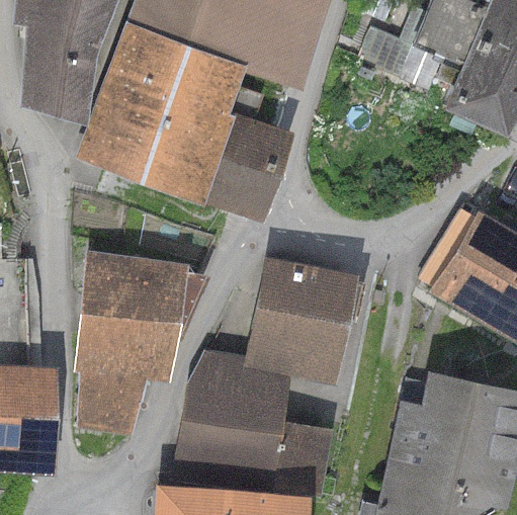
[(15,0),(14,21),(27,25),(22,103),(87,122),(97,54),(117,0),(15,0)]
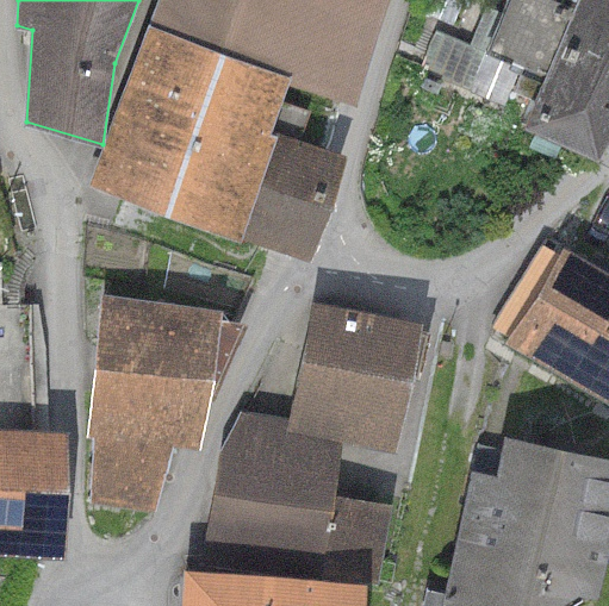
[(157,0),(148,27),(290,79),(352,101),(387,0),(157,0)]
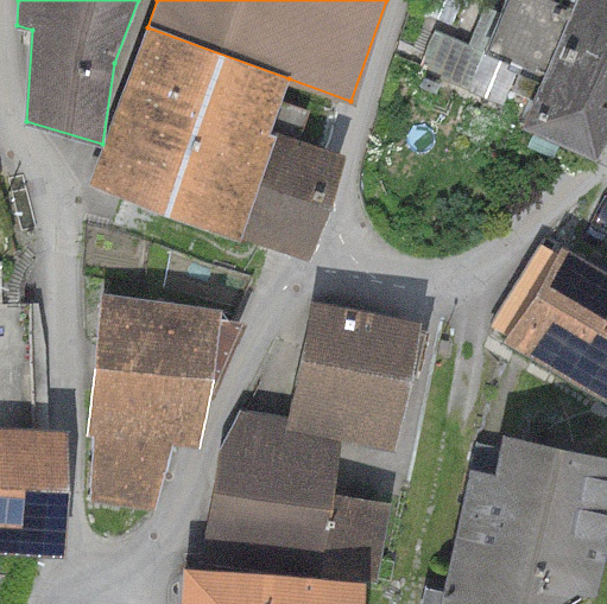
[(575,0),(523,127),(596,159),(606,140),(606,0),(575,0)]
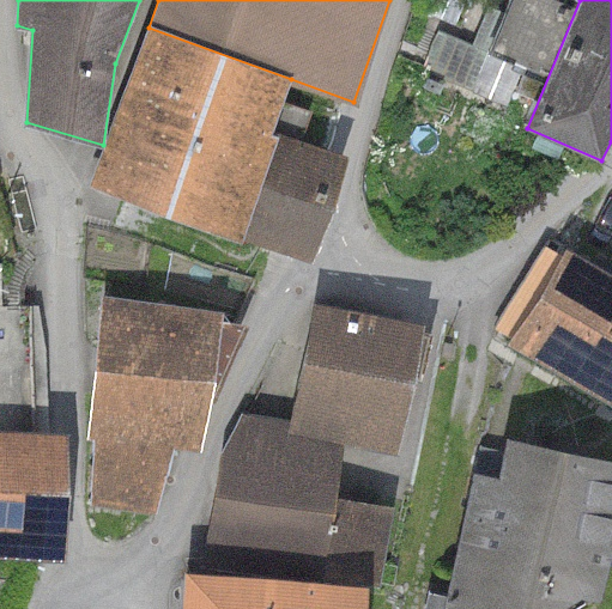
[(291,79),(149,28),(91,184),(242,238),(280,133),(273,131),(291,79)]
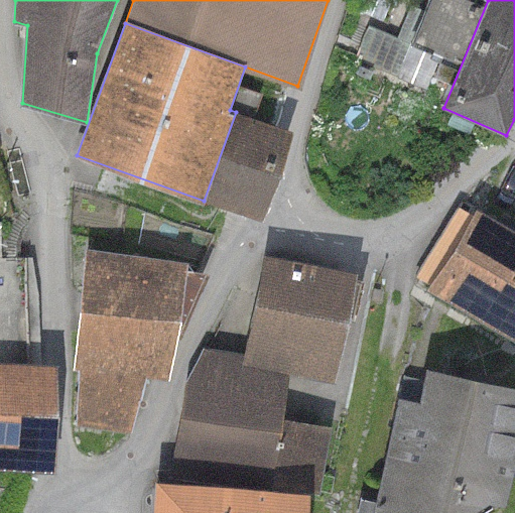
[(292,133),(236,112),(204,201),(260,221),(292,133)]
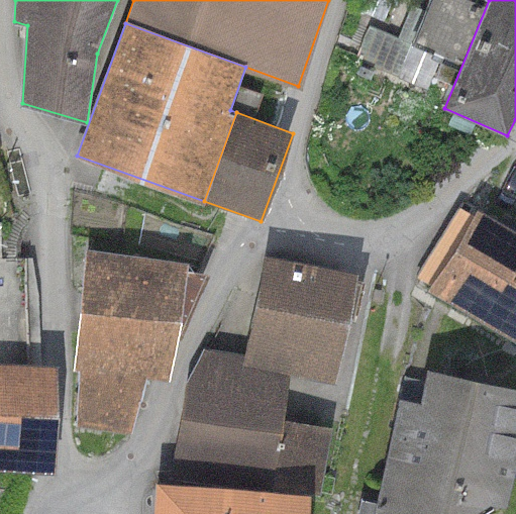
[(515,229),(476,207),(473,212),(460,206),(418,277),(430,284),(427,288),(515,339),(515,229)]
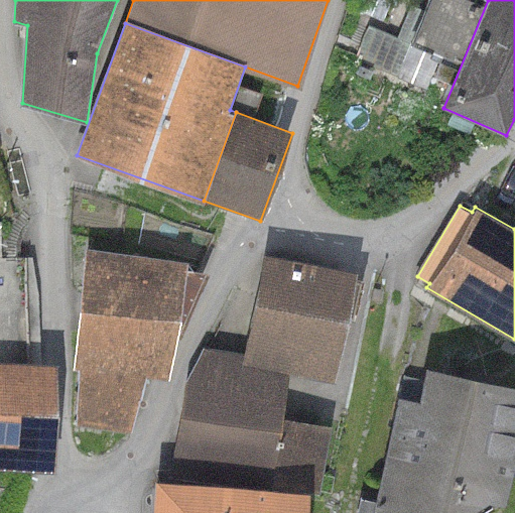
[(187,260),(87,248),(77,425),(131,432),(144,376),(168,377),(187,260)]
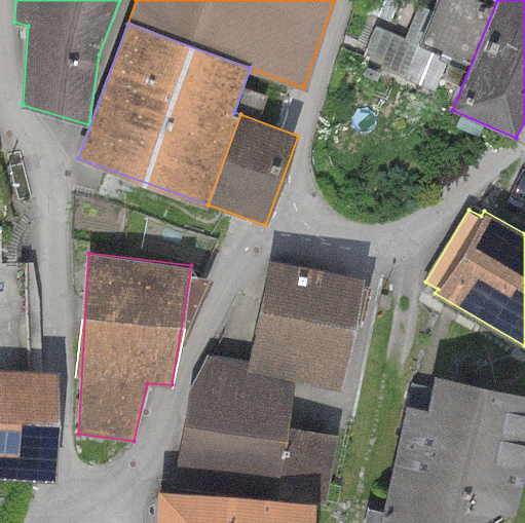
[(364,275),(269,258),(250,362),(248,372),(296,380),(343,389),(364,275)]
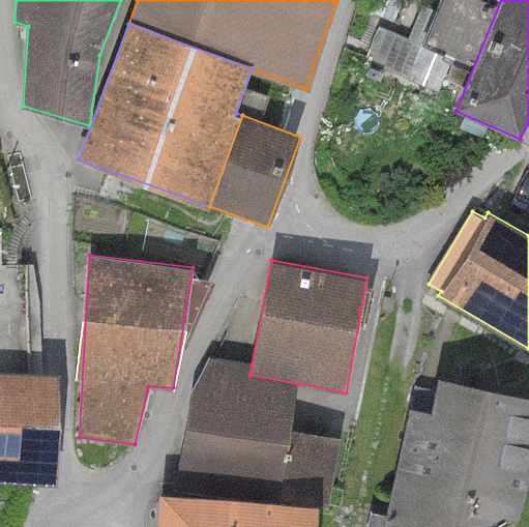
[(252,364),(209,356),(193,387),(176,474),(278,493),(298,383),(250,375),(252,364)]
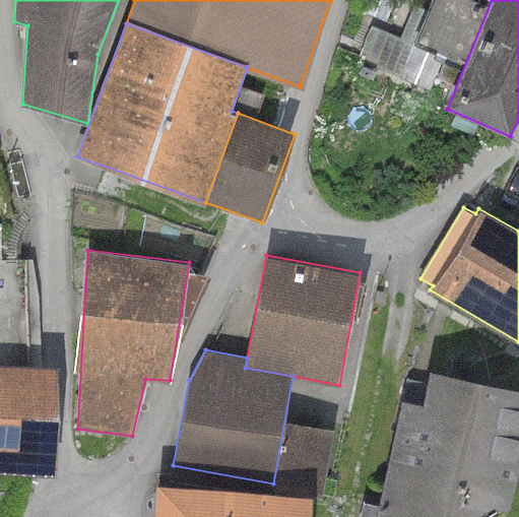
[(58,370),(0,367),(0,472),(54,475),(58,370)]
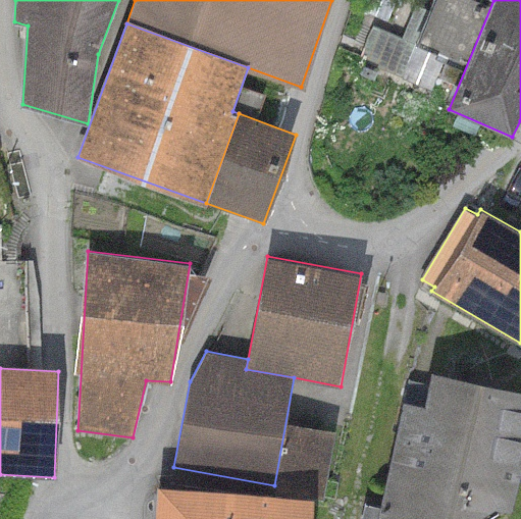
[(425,407),(402,403),(381,506),(366,503),(362,518),(483,518),(498,509),(512,512),(520,467),(520,391),(432,372),(425,407)]
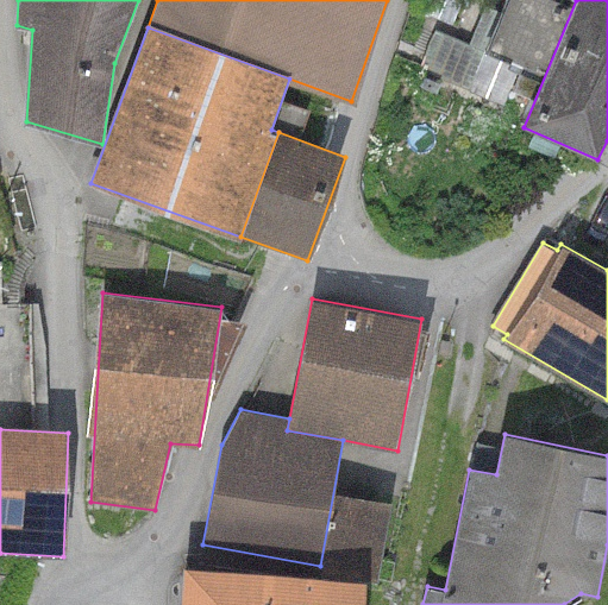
[(364,604),(367,581),(187,568),(183,604),(364,604)]
